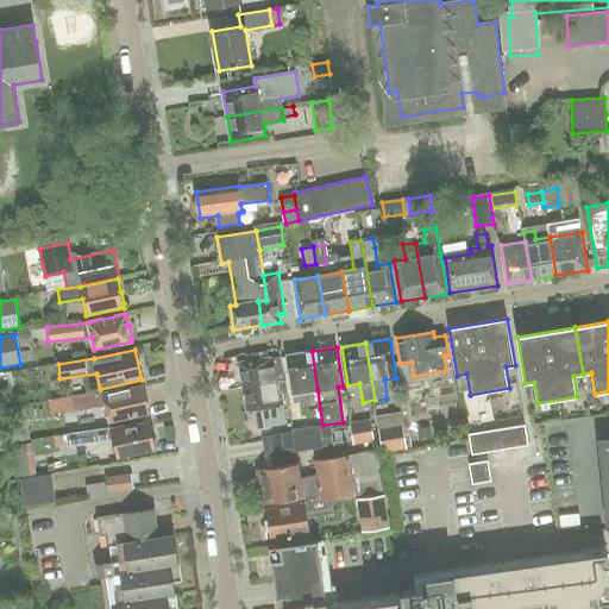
[(318,390),(312,351),(287,356),(293,394),(305,393),(308,410),(320,409),(318,390)]
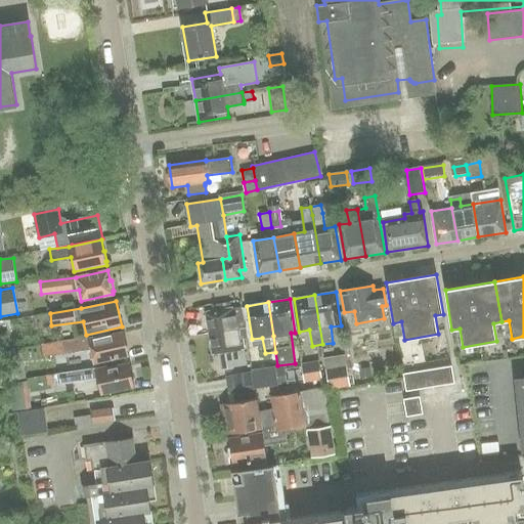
[(206,312),(209,334),(241,329),(237,307),(206,312)]
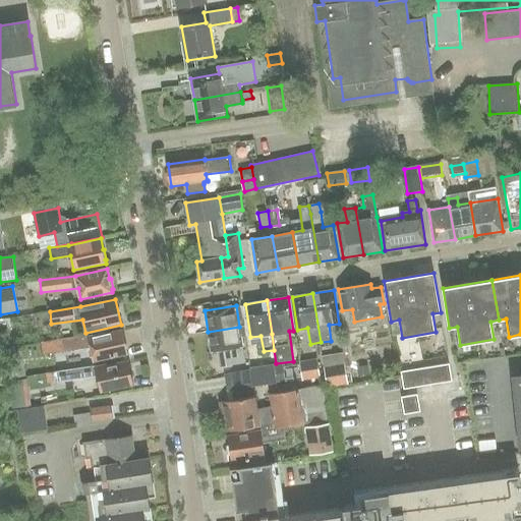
[(243,347),(239,327),(208,332),(212,352),(228,349),(231,364),(245,362),(242,347),(243,347)]
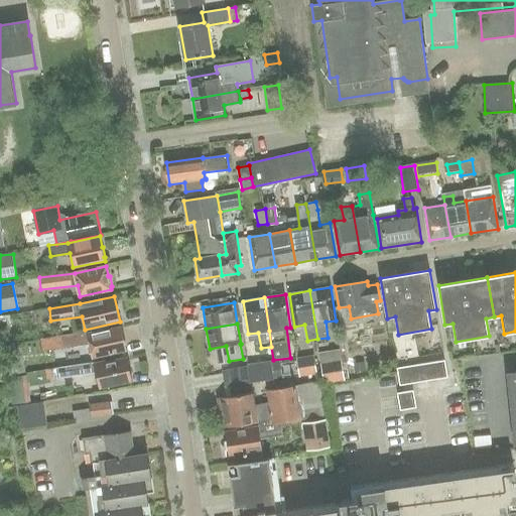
[(93,358),(126,350),(121,328),(103,331),(103,330),(88,333),(88,332),(61,337),(40,340),(42,351),(90,343),(93,358)]
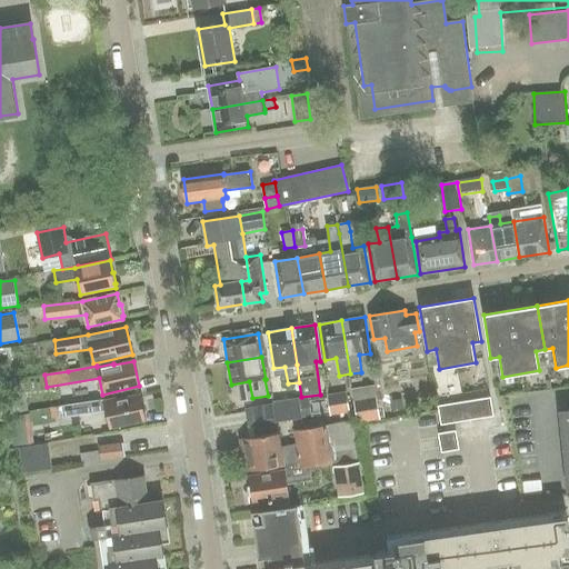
[(349,409),(347,390),(327,393),(329,412),(349,409)]
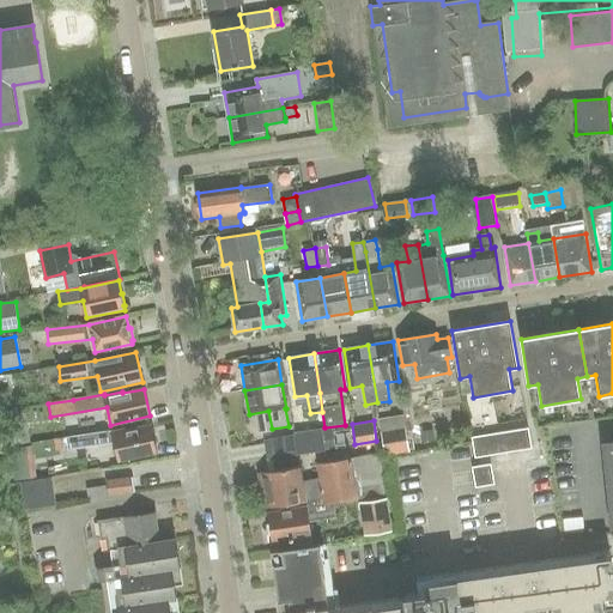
[(113,430),(84,435),(86,447),(115,442),(119,461),(157,453),(151,425),(128,430),(128,429),(113,431),(113,430)]
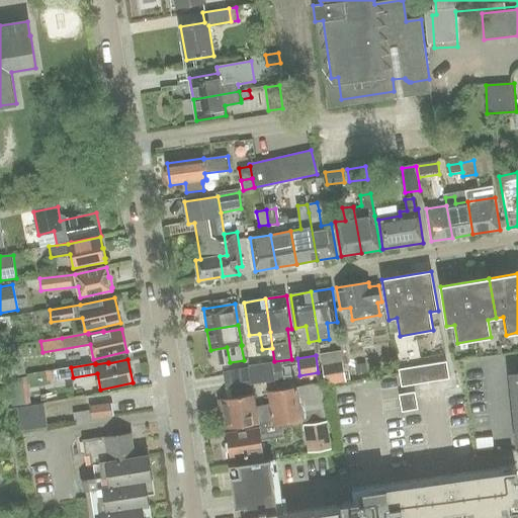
[(346,381),(343,360),(322,364),(326,384),(346,381)]
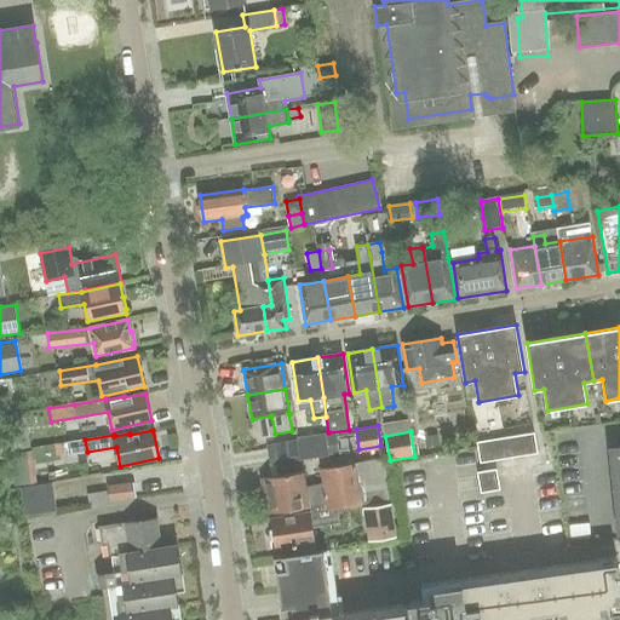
[(339,454),(337,432),(326,434),(328,455),(339,454)]
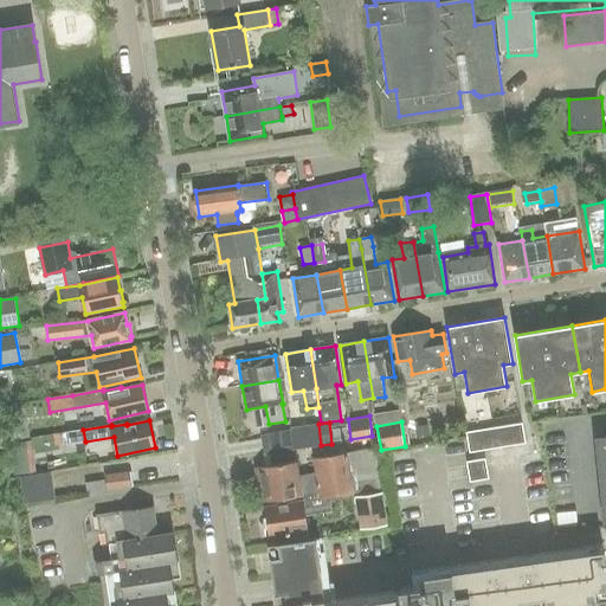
[(526,443),(522,423),(466,432),(470,452),(526,443)]
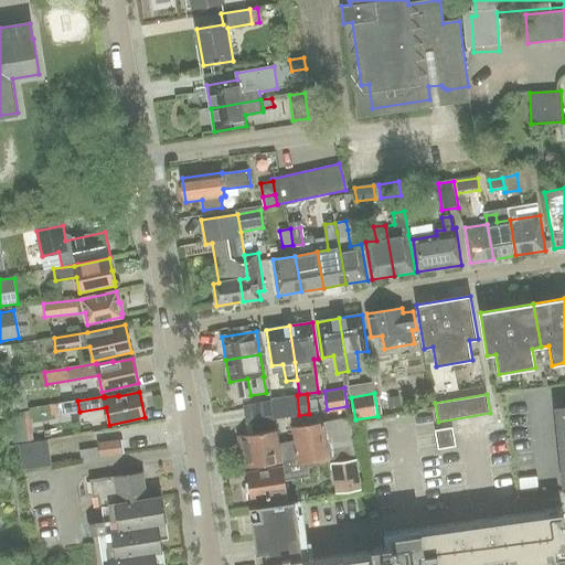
[(27,395),(11,397),(12,408),(29,406),(27,395)]
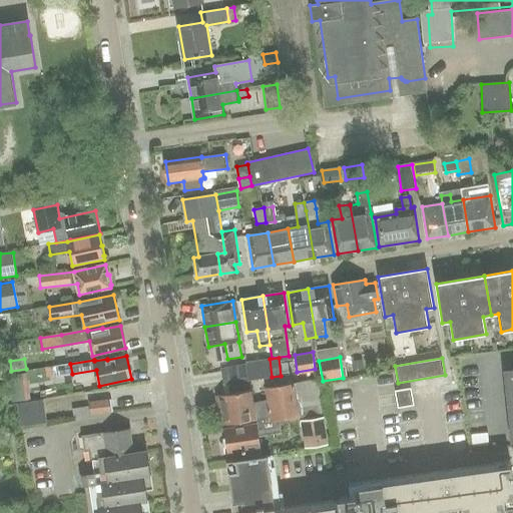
[(272,378),(272,377),(270,359),(246,363),(246,365),(248,381),(272,378)]
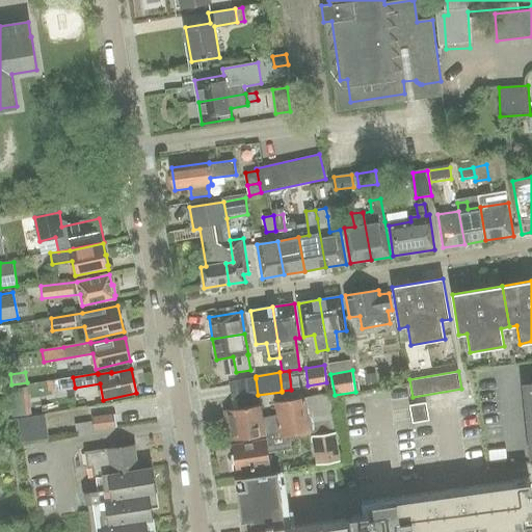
[(374,388),(372,373),(363,374),(364,389),(374,388)]
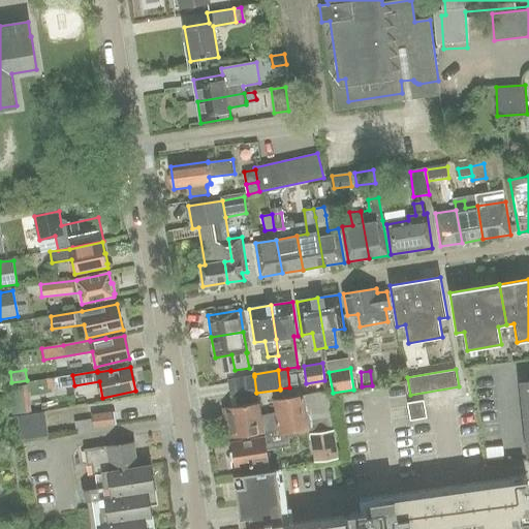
[(60,387),(74,385),(72,375),(58,377),(60,387)]
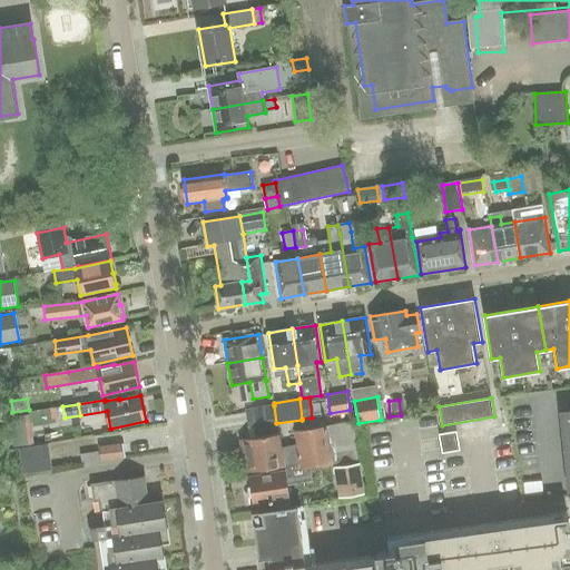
[(276,423),(274,405),(246,410),(248,428),(276,423)]
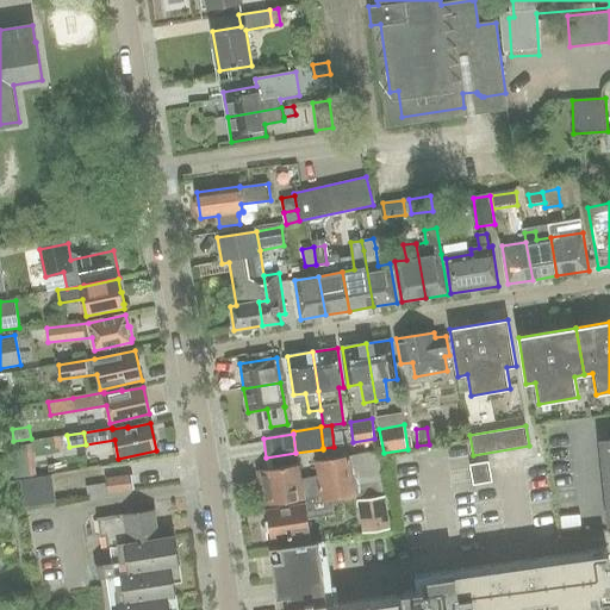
[(609,439),(599,440),(608,527),(609,526),(609,439)]
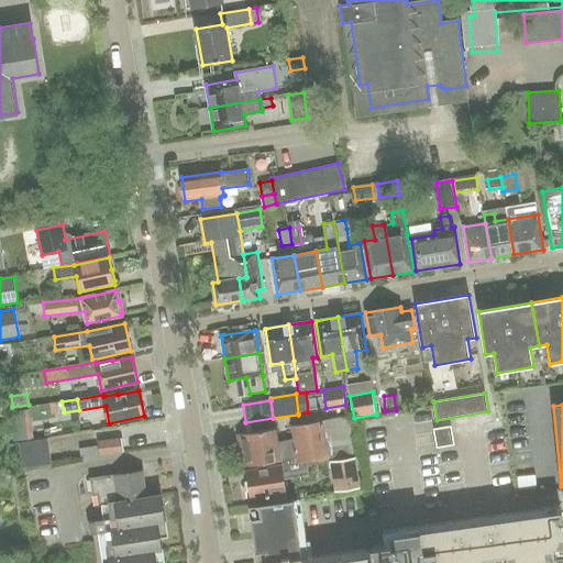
[(240,434),(245,466),(282,460),(283,465),(299,463),(299,462),(354,452),(349,417),(291,426),(294,439),(279,442),(277,428),(240,434)]
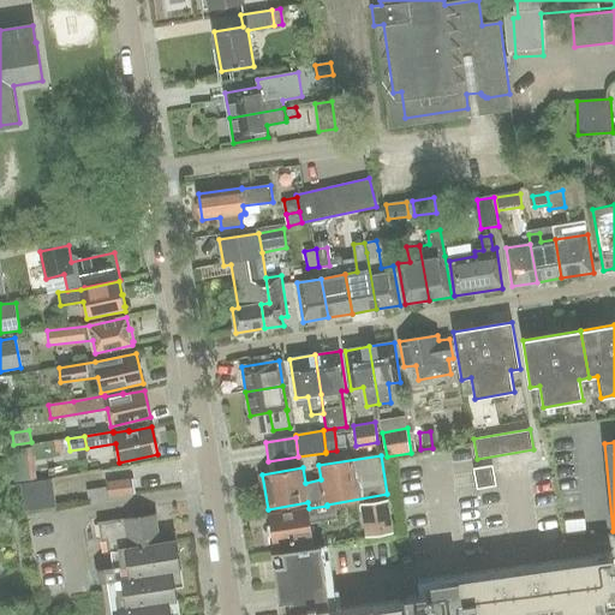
[(496,487),(493,465),(473,469),(477,489),(496,487)]
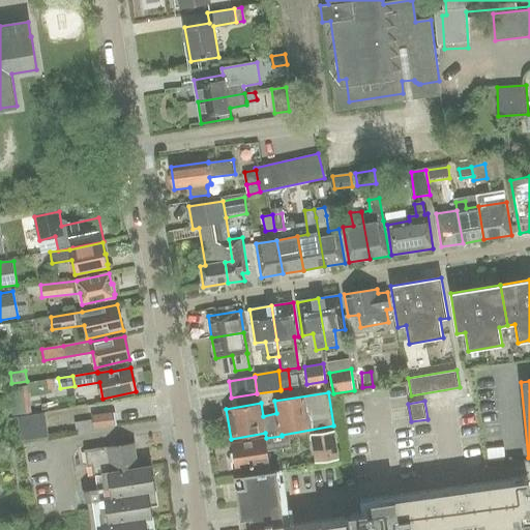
[(22,441),(49,437),(45,413),(19,418),(22,441)]
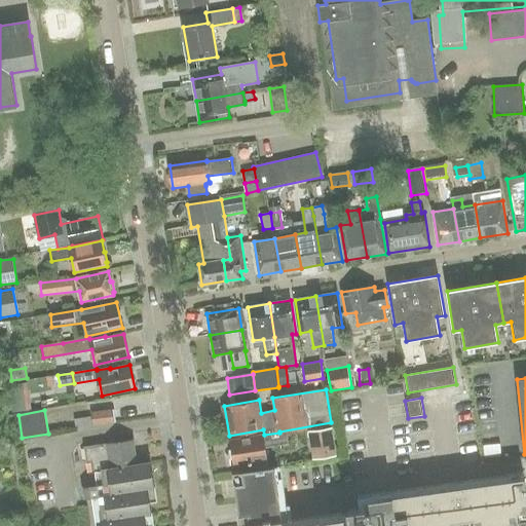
[(94,425),(114,422),(112,410),(91,413),(94,425)]
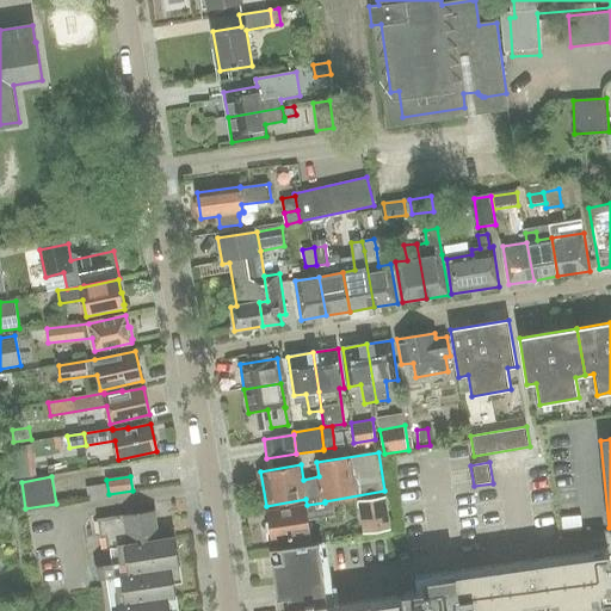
[(392,530),(387,497),(358,501),(364,535),(392,530)]
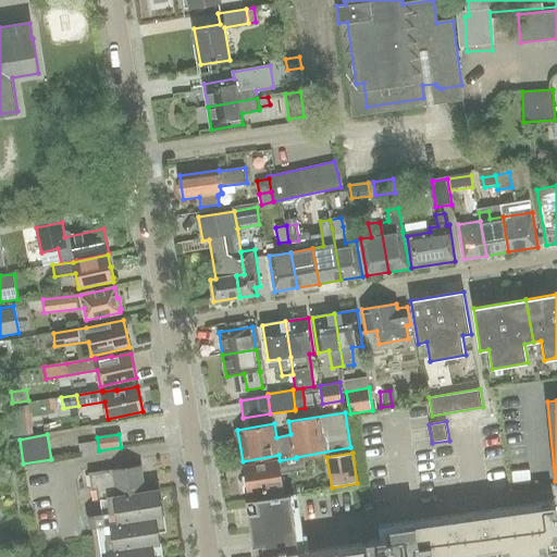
[(296,458),(280,460),(264,463),(264,465),(244,468),(246,479),(244,481),(246,493),(263,490),(263,491),(283,487),(281,470),(287,469),(292,472),(306,469),(304,456),(296,458)]
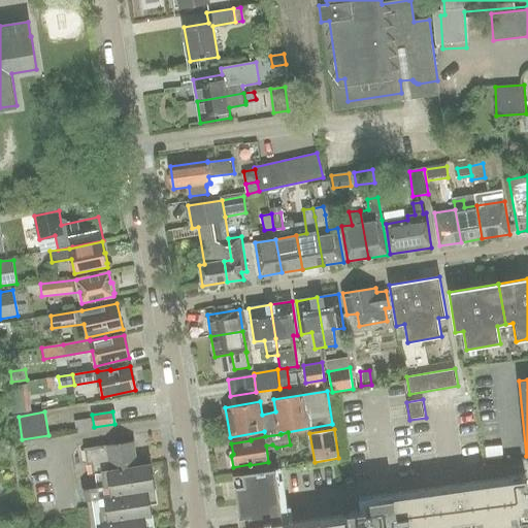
[(155,490),(151,464),(137,466),(134,442),(85,450),(87,465),(94,464),(95,474),(102,473),(107,506),(100,507),(103,527),(145,527),(144,517),(152,516),(147,491),(155,490)]
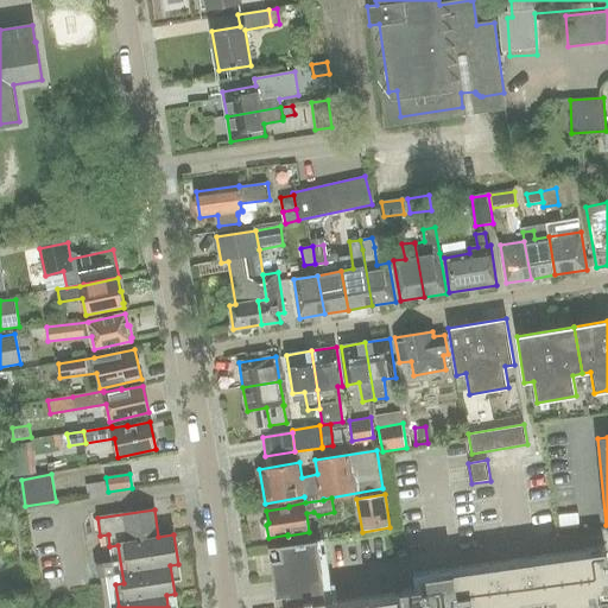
[(404,607),(403,599),(333,607),(327,607),(324,584),(317,540),(268,548),(276,591),(277,607),(404,607)]
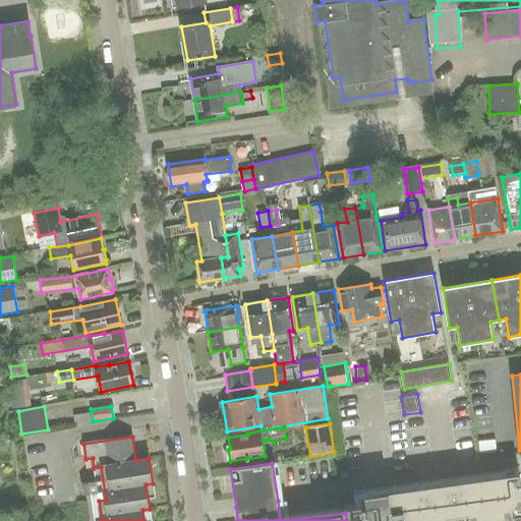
[(361,496),(362,504),(364,520),(478,520),(520,515),(520,487),(519,473),(361,496)]
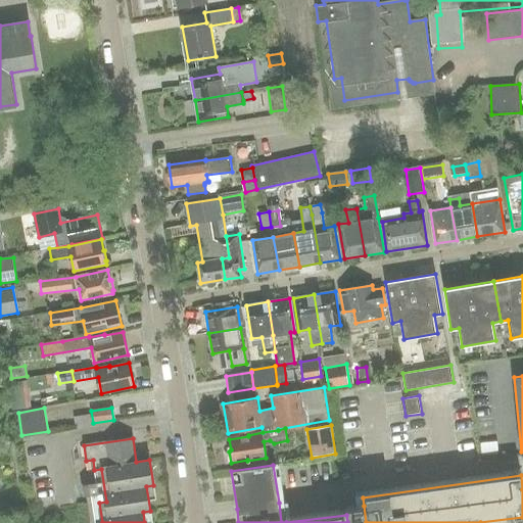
[(366,522),(364,506),(345,509),(346,515),(347,522),(366,522)]
